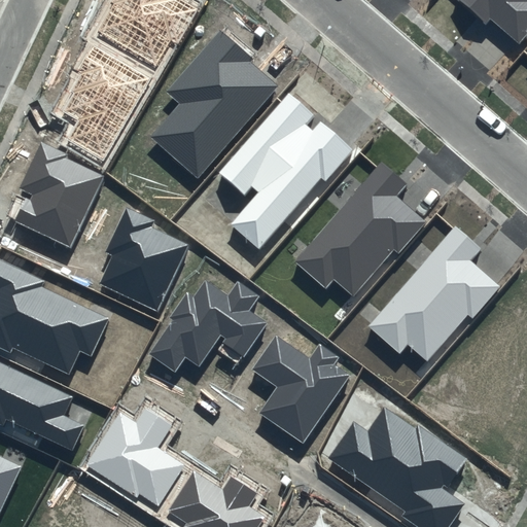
[(177,42),(196,10),(178,0),(111,0),(110,3),(112,5),(98,31),(155,64),(170,38),(177,42)]
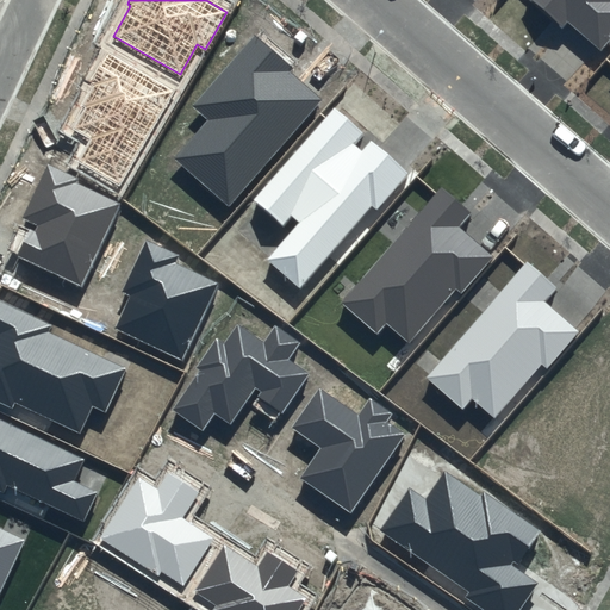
[(609,0),(533,0),(566,27),(570,24),(599,50),(609,38),(609,0)]
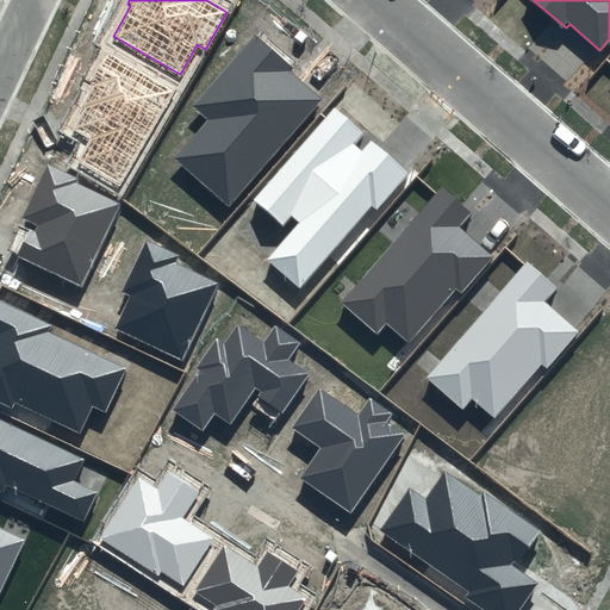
[(293,67),(255,33),(192,105),(210,120),(176,159),(229,204),(321,99),(290,72),(293,67)]
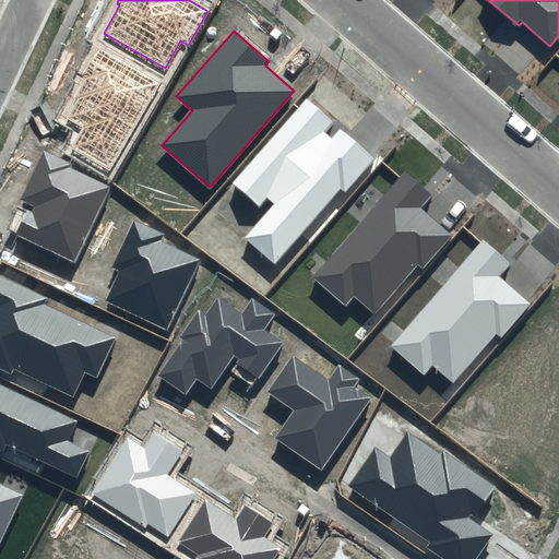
[(162,83),(99,46),(82,75),(86,78),(75,96),(78,97),(66,117),(83,127),(70,149),(109,171),(162,83)]
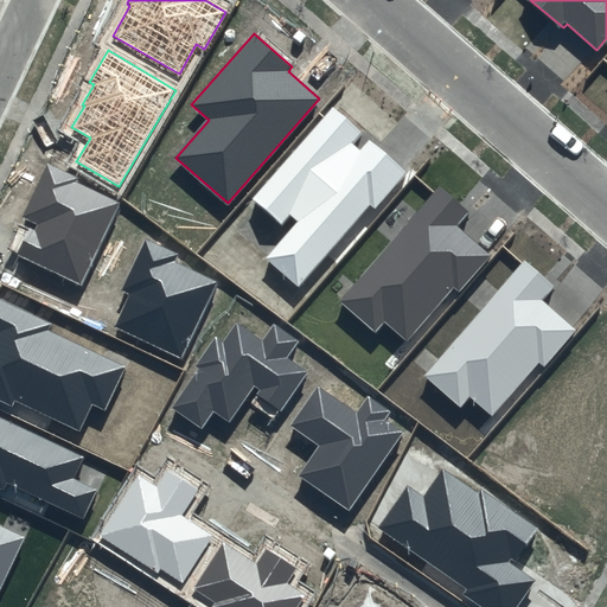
[(363,134),(332,108),(254,198),(282,222),(289,213),(299,222),(267,259),(299,287),(369,205),(376,210),(408,172),(368,138),(359,148),(353,145),(363,134)]
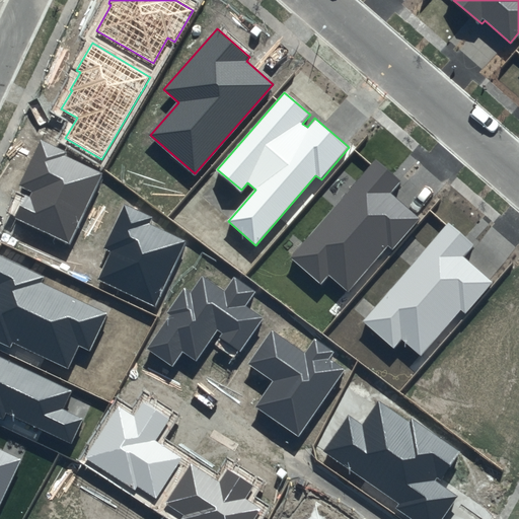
[(67,151),(41,139),(18,186),(27,190),(13,218),(69,244),(103,174),(65,156),(67,151)]
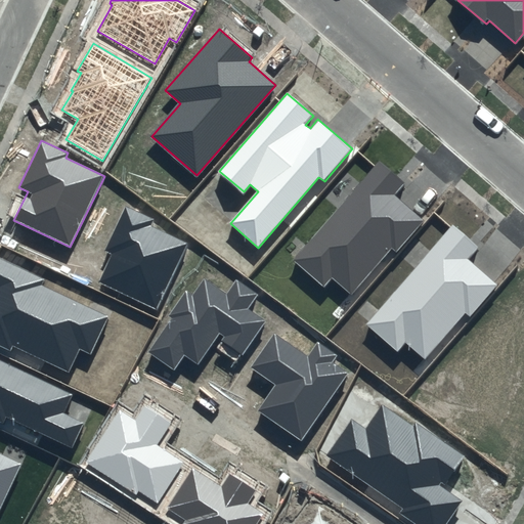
[(404,183),(380,162),(294,260),(323,287),(332,277),(351,294),(391,248),(397,253),(425,220),(395,194),(404,183)]
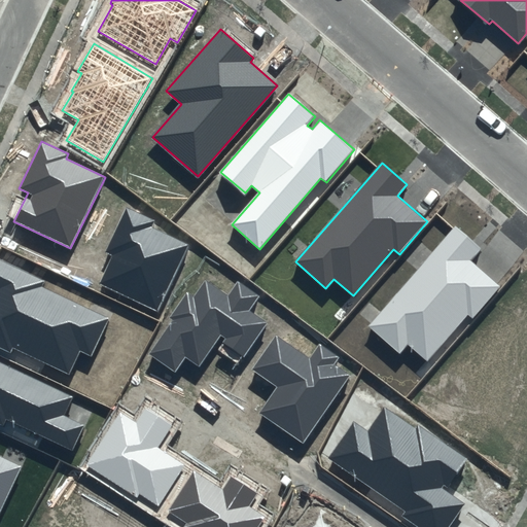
[(154,221),(127,208),(106,252),(112,255),(98,284),(157,312),(188,245),(151,227),(154,221)]
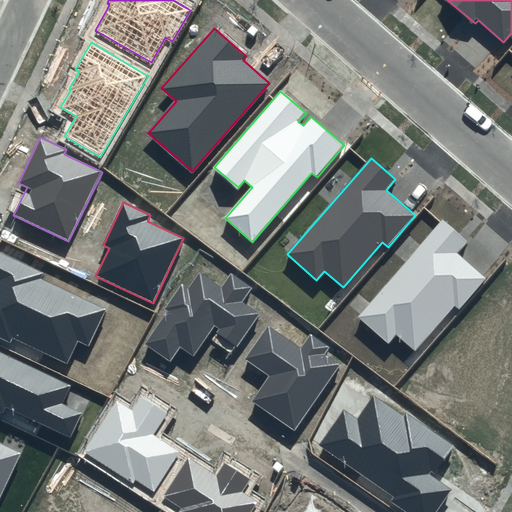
[(467,241),(443,220),(358,317),(388,342),(396,333),(414,350),(454,305),(459,309),(487,278),(457,252),(467,241)]
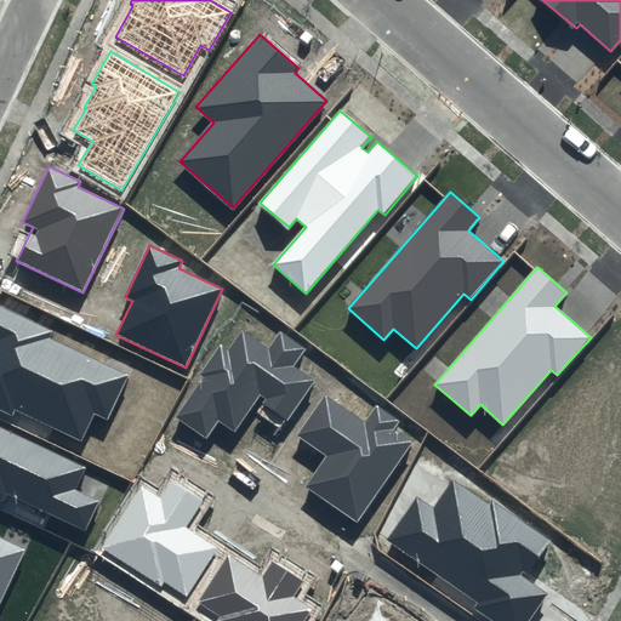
[(53,330),(0,305),(0,411),(13,419),(17,411),(80,442),(95,412),(108,419),(129,375),(50,337),(53,330)]
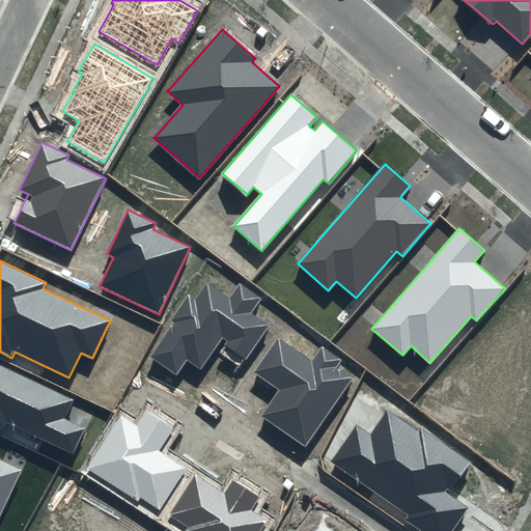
[(205,282),(194,299),(189,295),(171,319),(174,323),(150,357),(176,374),(187,360),(201,370),(223,338),(226,341),(224,345),(246,360),(269,326),(250,313),(260,299),(240,284),(229,299),(205,282)]
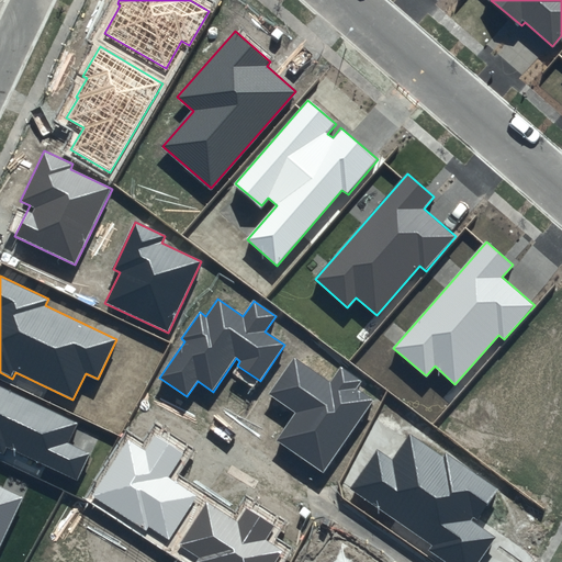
[(330,382),(294,358),(269,394),(296,413),(278,440),(323,471),(373,400),(357,389),(362,382),(341,367),(330,382)]
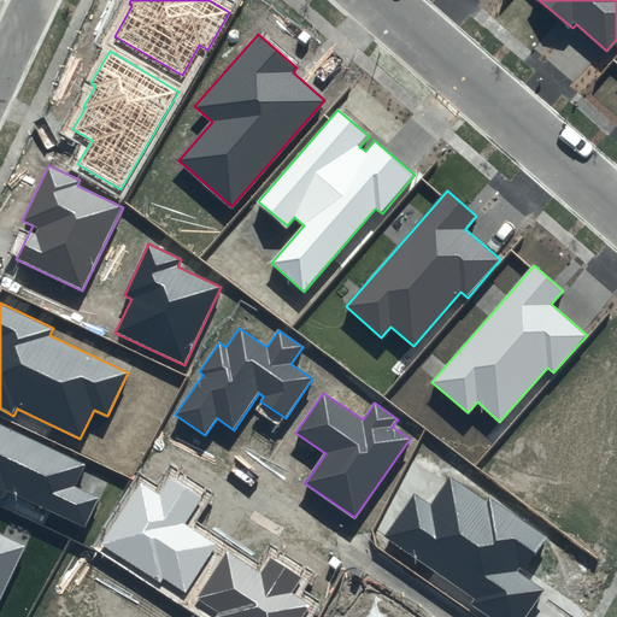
[(88,463),(0,421),(0,497),(4,499),(9,491),(86,527),(100,497),(77,486),(88,463)]
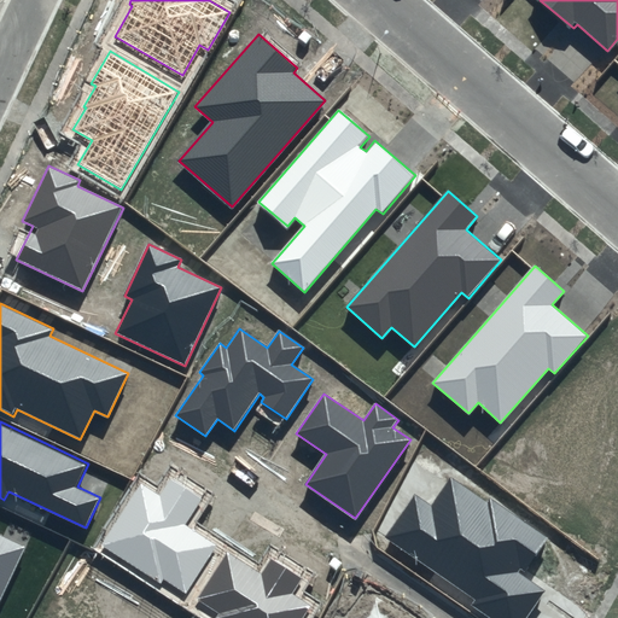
[(549,538),(491,499),(488,503),(450,477),(431,505),(415,494),(384,537),(474,600),(471,605),(490,617),(525,617),(544,592),(523,576),(549,538)]
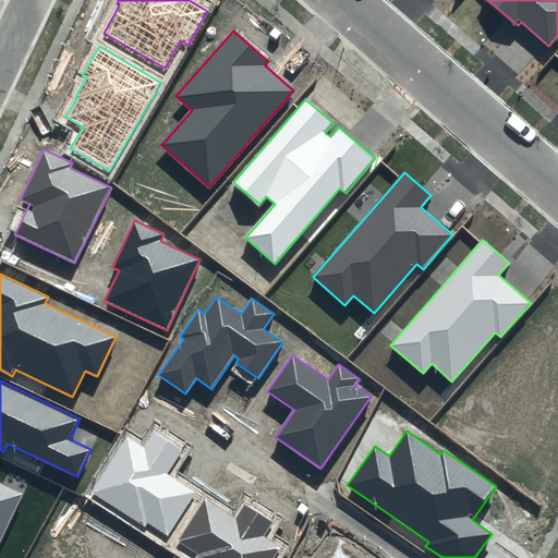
[(181,451),(154,433),(144,448),(126,437),(91,493),(145,528),(148,524),(168,536),(195,493),(167,474),(181,451)]
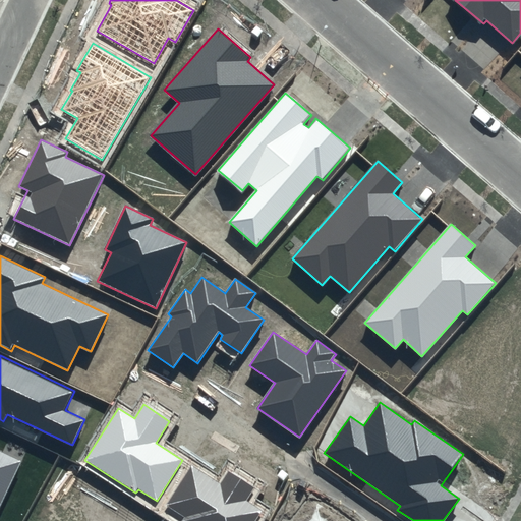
[(0,507),(22,461),(0,450),(0,507)]
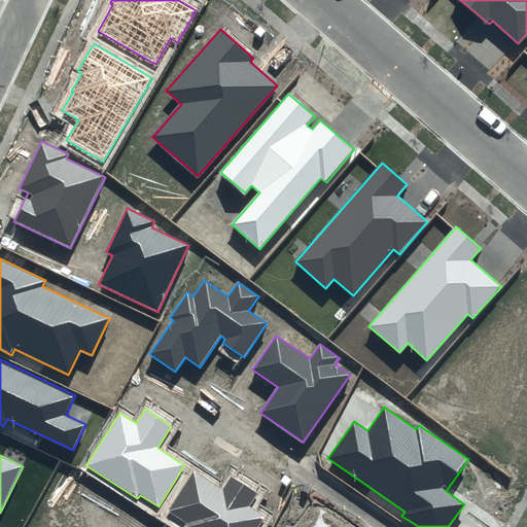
[(222,489),(194,469),(167,512),(185,524),(183,526),(257,526),(265,517),(249,506),(257,493),(231,476),(222,489)]
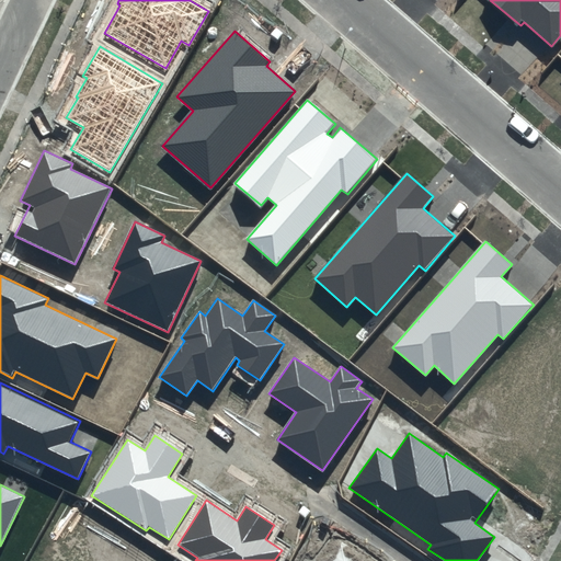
[(378,560),(379,560),(333,530),(312,560),(309,560),(305,558),(301,560),(378,560)]
